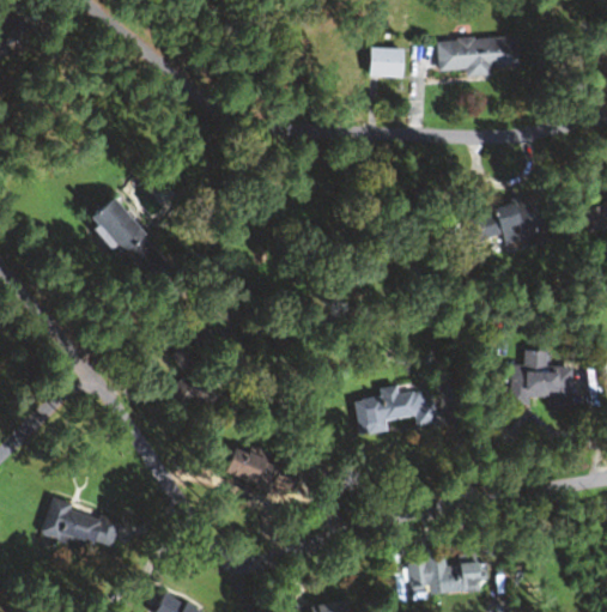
[(519,66),(517,37),(438,40),(439,71),(467,71),(467,74),(492,73),(491,67),(519,66)]
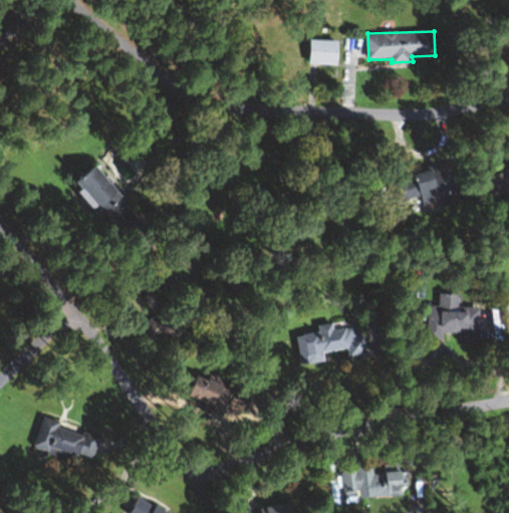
[(336,64),(336,40),(308,40),(308,64),(336,64)]
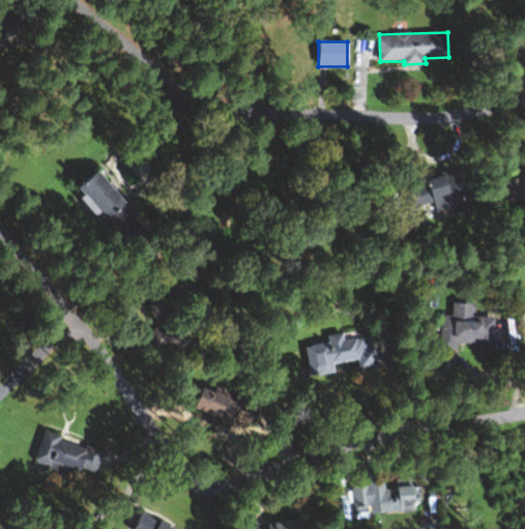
[(96,170),(76,186),(121,243),(142,227),(96,170)]
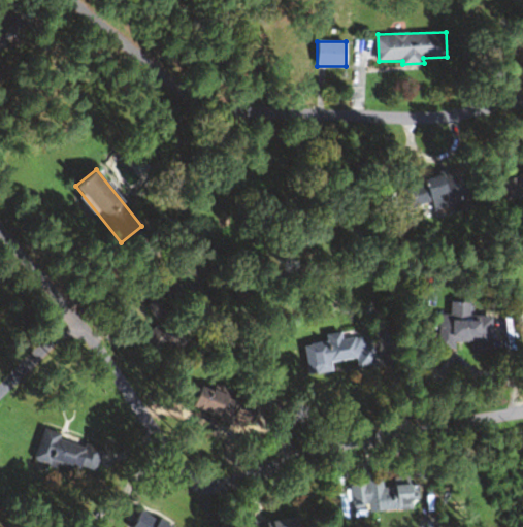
[(433,202),(436,211),(457,205),(459,212),(474,208),(463,169),(401,187),(407,209),(433,202)]
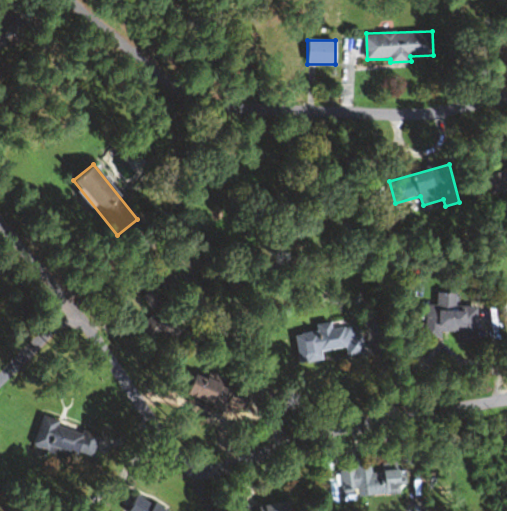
[(506,169),(485,176),(491,195),(506,189),(506,169)]
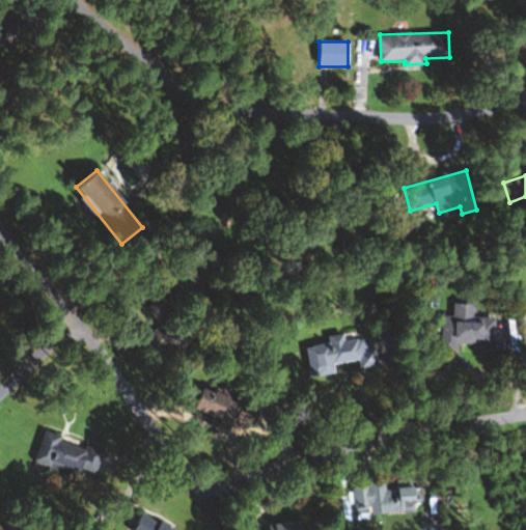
[(162,325),(144,340),(159,356),(174,342),(182,352),(196,339),(160,298),(147,309),(162,325)]
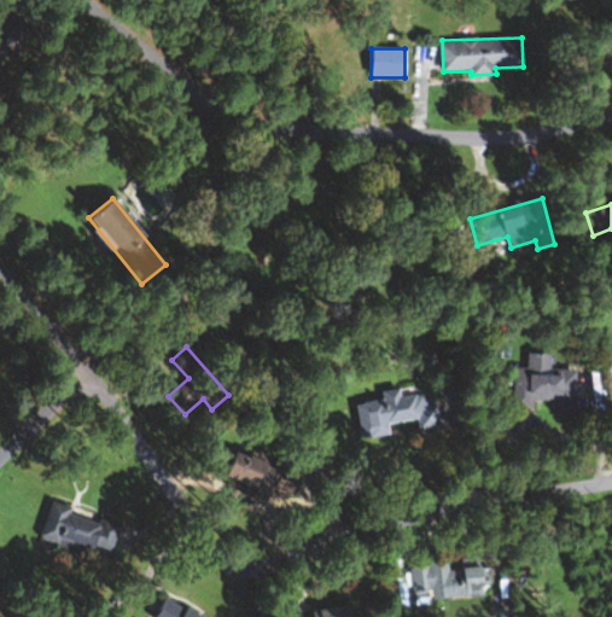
[(516,408),(534,408),(534,401),(553,401),(553,409),(577,411),(577,370),(553,370),(553,354),(529,354),(529,368),(516,367),(516,408)]
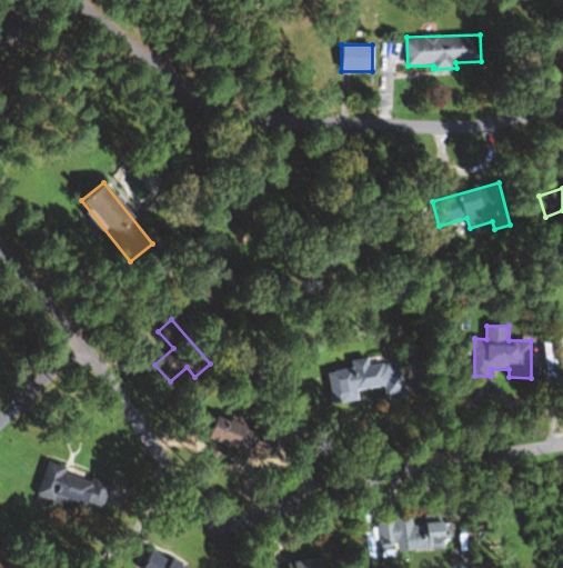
[(333,404),(360,400),(359,389),(386,386),(388,396),(406,392),(404,372),(394,374),(393,364),(371,366),(370,358),(353,360),(354,369),(330,372),(333,404)]
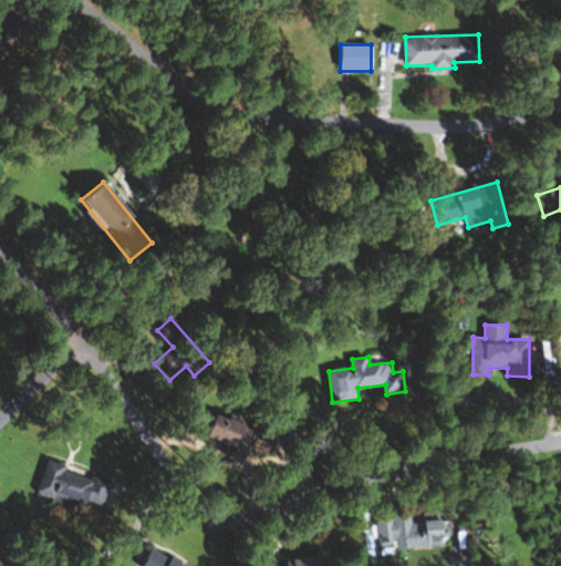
[(277,435),(213,412),(205,435),(246,451),(248,444),(270,452),(277,435)]
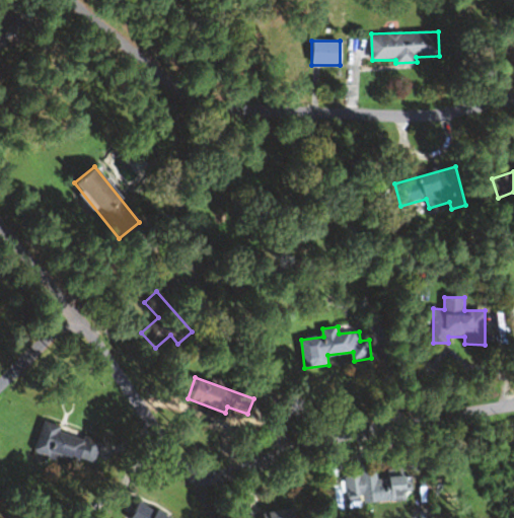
[(92,468),(101,441),(44,422),(34,449),(92,468)]
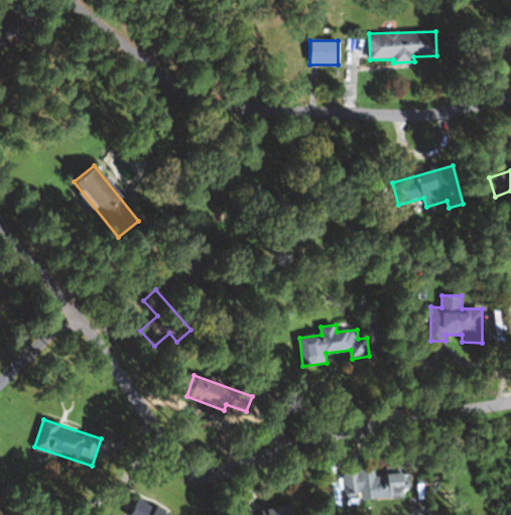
[(362,491),(401,489),(400,473),(376,474),(376,467),(360,468),(360,472),(345,473),(347,500),(362,499),(362,491)]
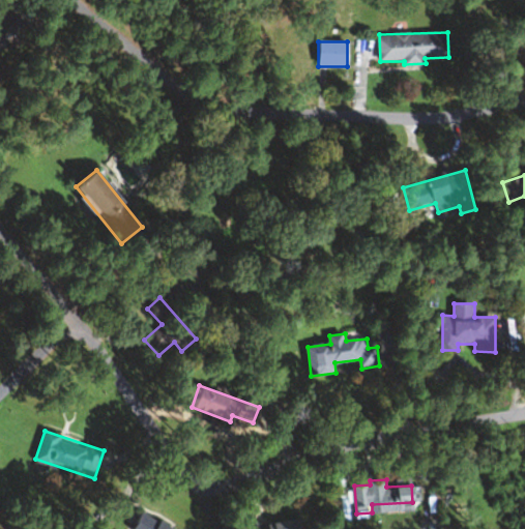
[(172,528),(143,508),(129,528),(128,528),(172,528)]
